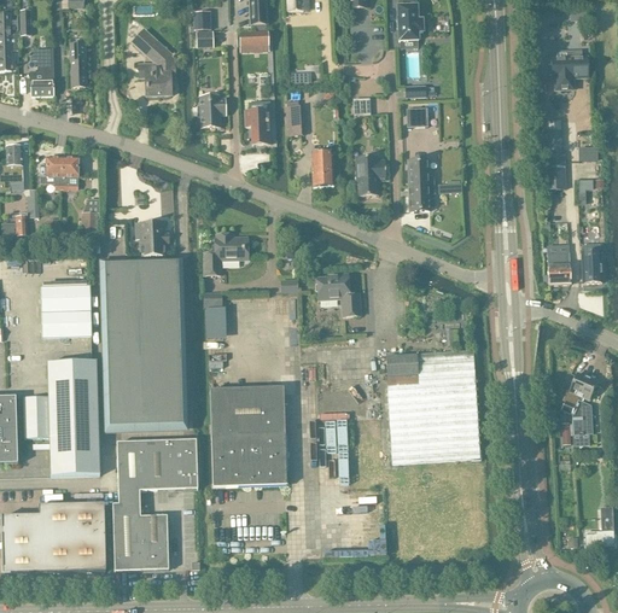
[(249,0),(250,22),(267,22),(264,0),(249,0)]
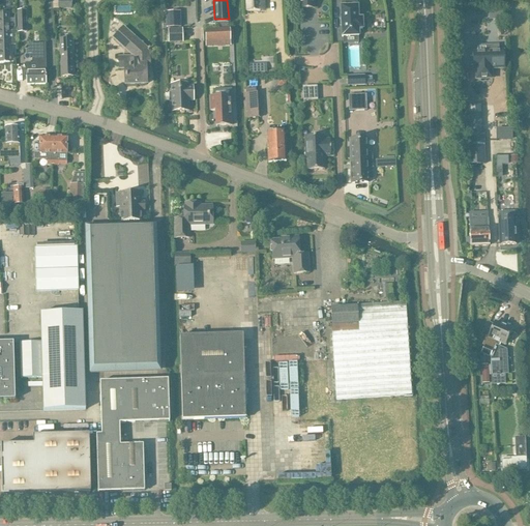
[(357,2),(341,3),(341,13),(341,15),(342,21),(341,21),(342,22),(342,33),(343,33),(343,40),(358,39),(358,32),(358,26),(358,25),(362,25),(361,15),(358,15),(357,15),(357,2)]
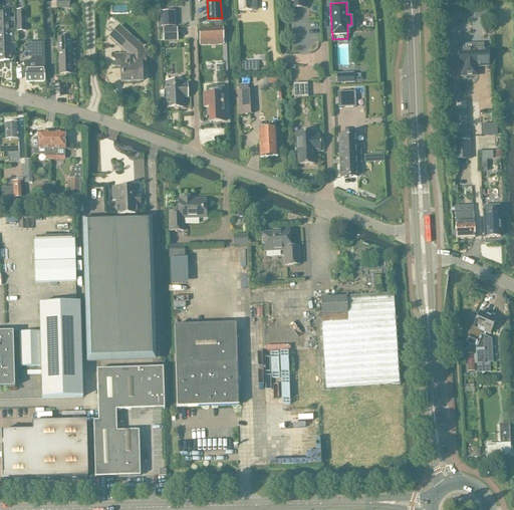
[(24,6),(16,7),(17,17),(17,28),(25,28),(25,17),(25,6),(24,6)]
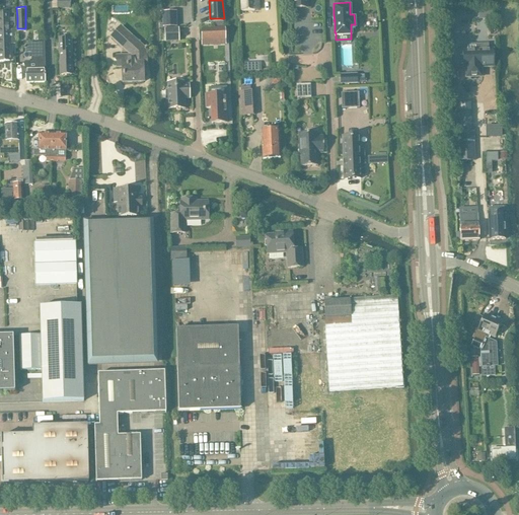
[(0,57),(9,57),(8,41),(15,41),(14,22),(8,23),(8,8),(0,8),(0,57)]
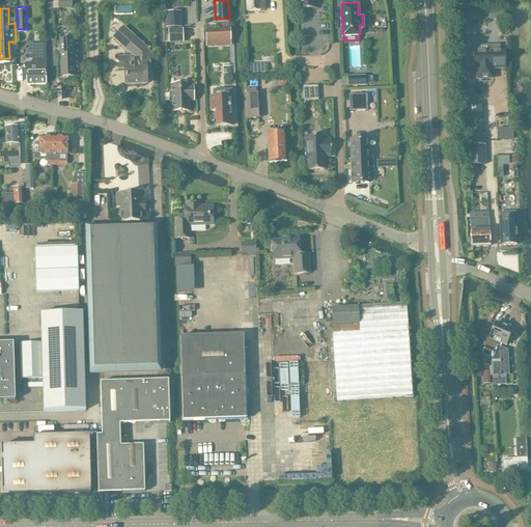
[(166,24),(180,24),(180,8),(166,8),(166,24)]
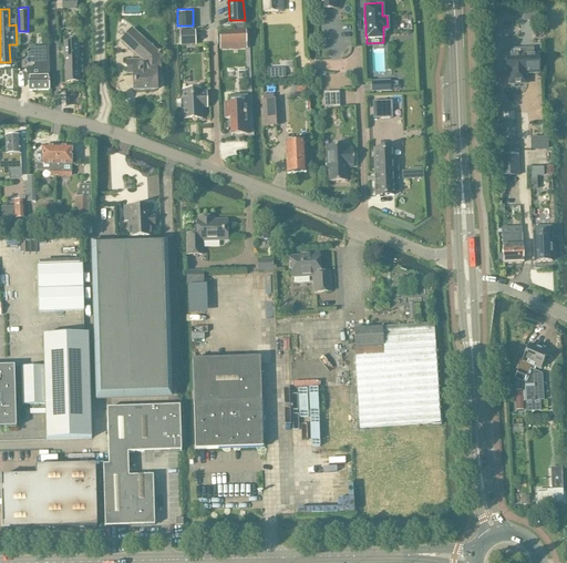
[(523,9),(523,13),(532,12),(533,18),(538,18),(538,9),(523,9)]
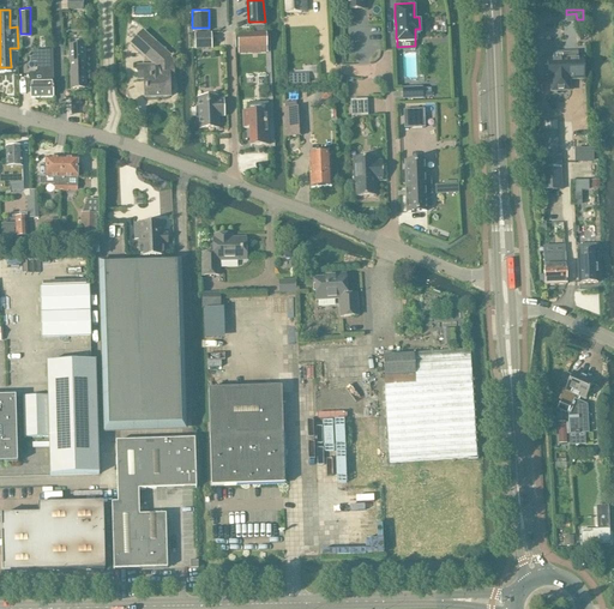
[(173,54),(143,28),(132,40),(155,61),(138,62),(139,76),(144,74),(145,94),(170,94),(169,74),(174,74),(173,54)]
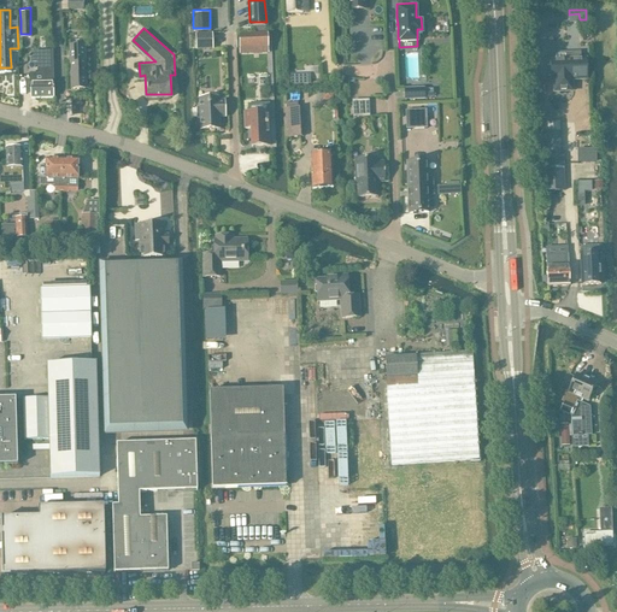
[(197,45),(212,45),(212,29),(197,30),(197,45)]
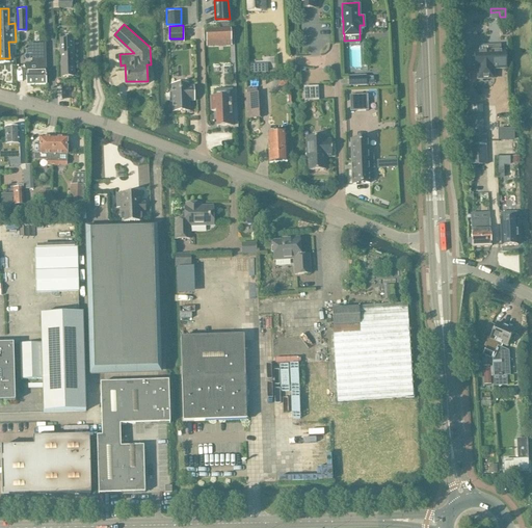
[(217,37),(231,37),(230,25),(217,26),(217,37)]
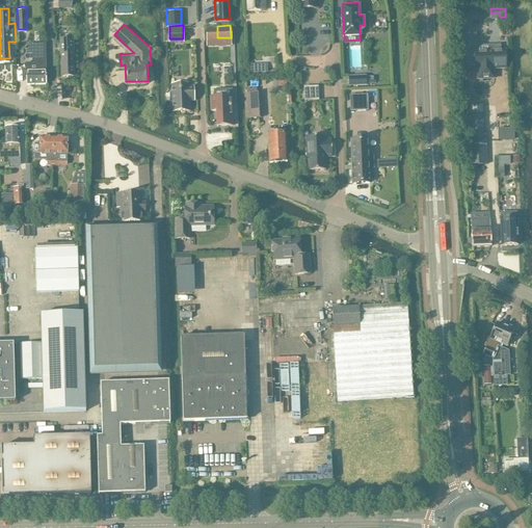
[(74,73),(73,35),(60,35),(61,73),(74,73)]
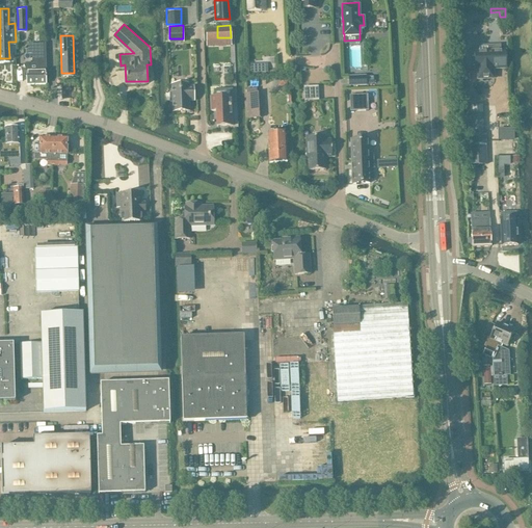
[(26,60),(27,81),(46,80),(45,41),(29,42),(29,49),(32,49),(32,60),(26,60)]
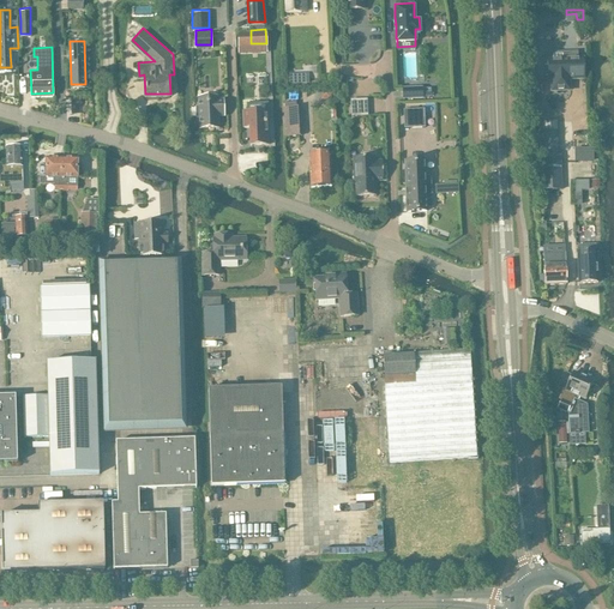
[(583,55),(577,55),(577,48),(567,48),(567,55),(548,56),(548,61),(546,61),(546,71),(548,71),(548,76),(551,76),(552,88),(570,86),(569,76),(583,74),(583,55)]
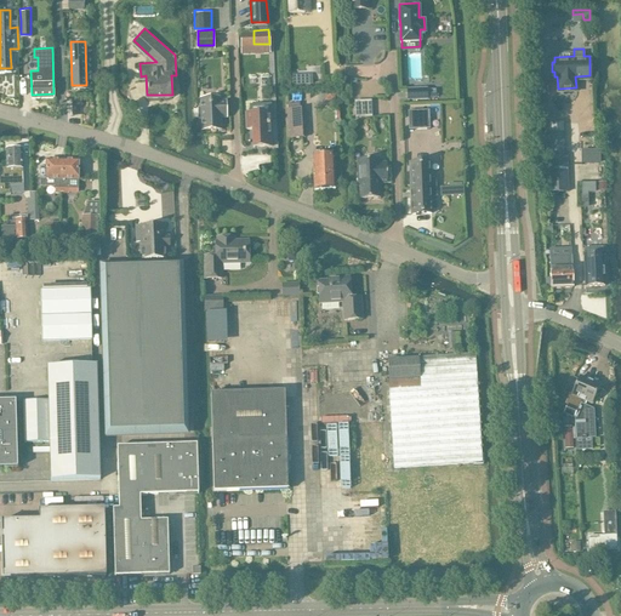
[(427,85),(408,86),(408,96),(427,95),(427,93),(427,86),(427,85)]
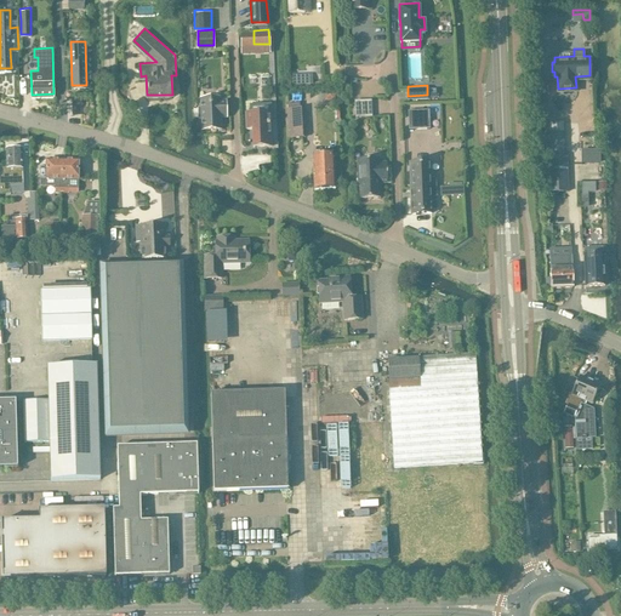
[(325,97),(335,97),(335,86),(325,87),(325,97)]
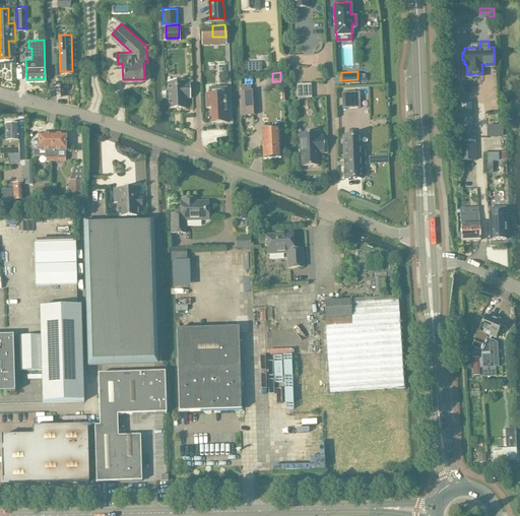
[(169,97),(169,107),(185,106),(185,95),(190,95),(189,81),(184,81),(184,79),(168,80),(168,87),(166,87),(167,97),(169,97)]
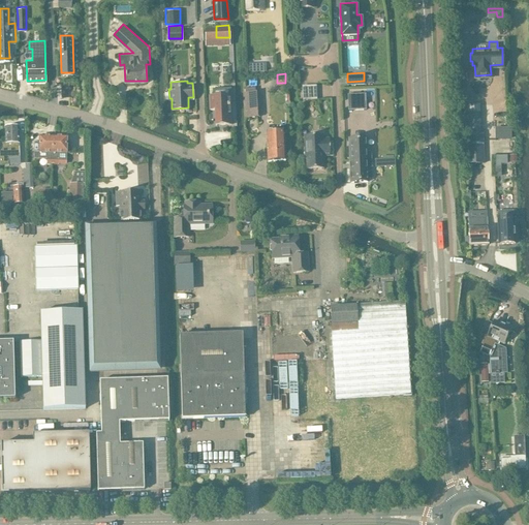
[(316,83),(302,83),(303,96),(316,96),(316,83)]
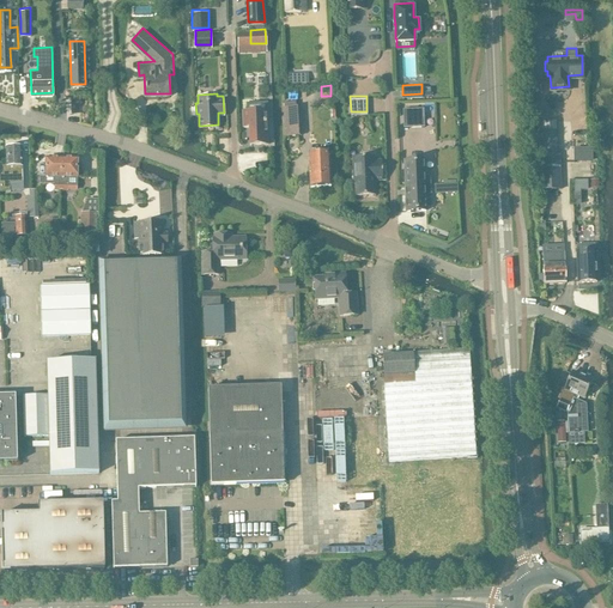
[(283,103),(284,133),(302,132),(299,103),(296,103),(296,97),(284,98),(284,103),(283,103)]
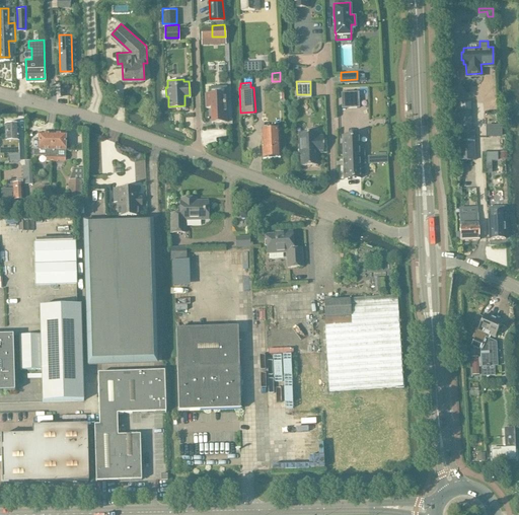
[(341,89),(342,104),(359,104),(358,89),(341,89)]
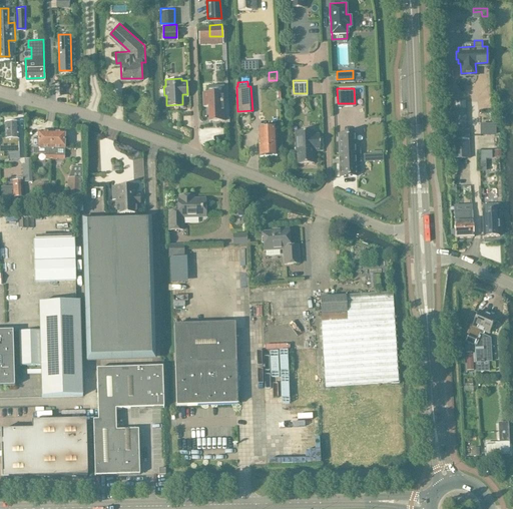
[(223,89),(202,90),(203,103),(208,103),(208,118),(224,117),(223,89)]
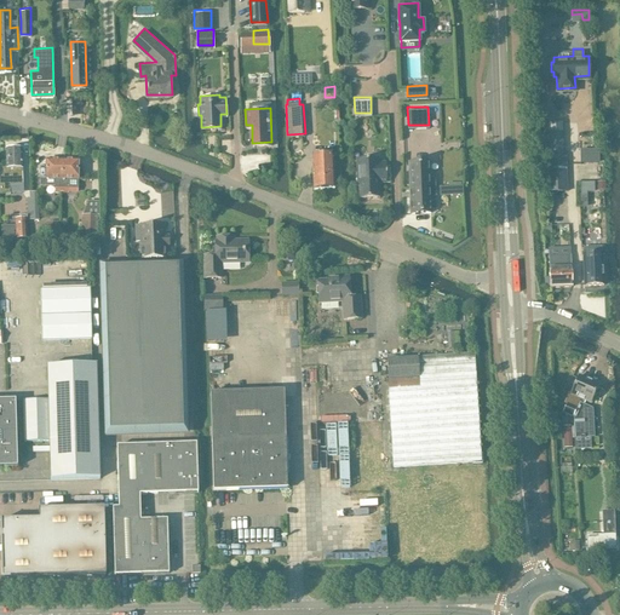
[(561,121),(541,121),(543,153),(546,153),(562,153),(561,121)]
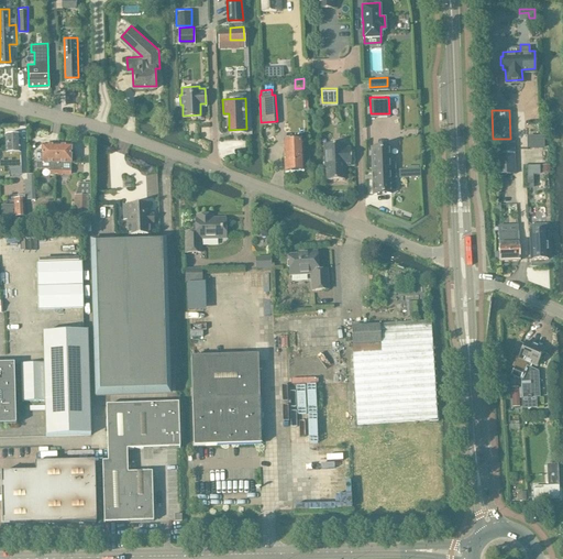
[(1,149),(2,157),(0,156),(0,172),(10,172),(10,164),(21,164),(21,157),(20,131),(6,132),(6,149),(1,149)]
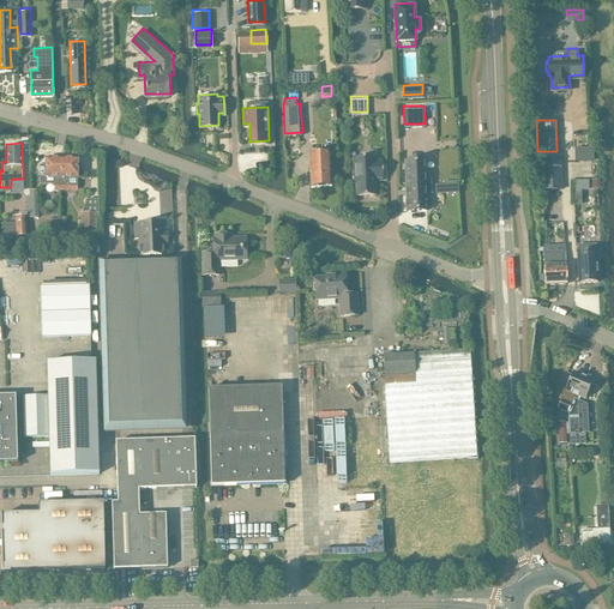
[(594,144),(578,144),(578,157),(594,157),(594,144)]
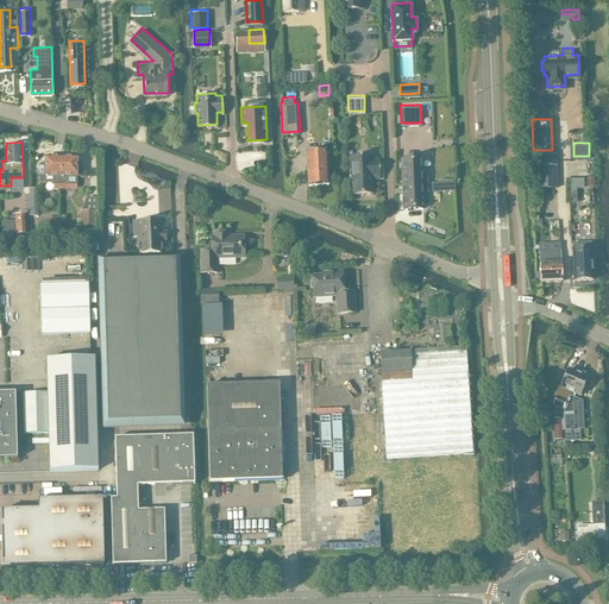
[(327,148),(324,148),(312,148),(306,149),(308,182),(328,181),(327,148)]
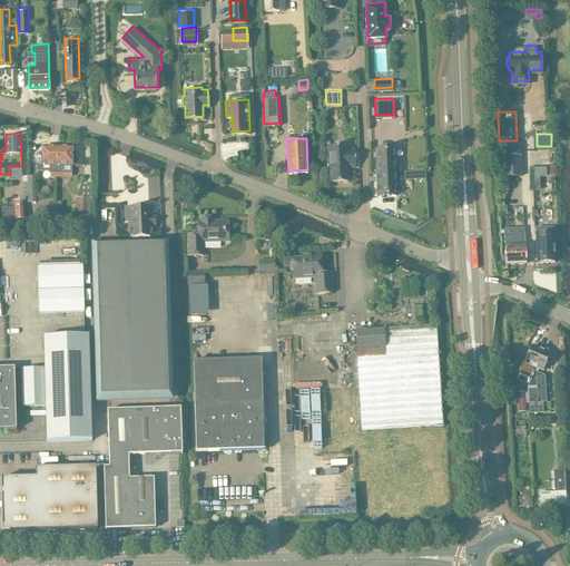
[(504,173),(512,173),(521,172),(520,140),(517,140),(502,140),(504,173)]
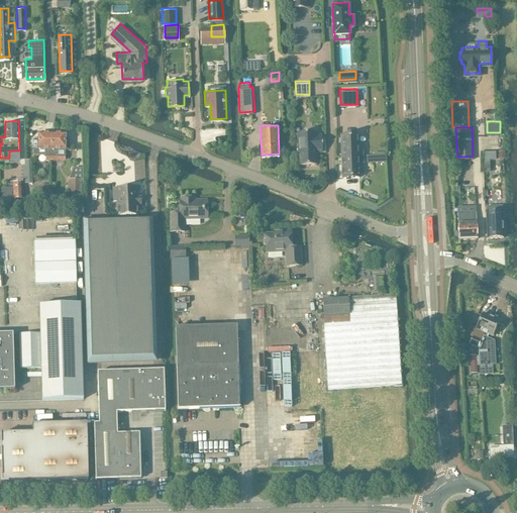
[(38,129),(38,145),(33,145),(33,151),(45,151),(44,158),(50,158),(52,150),(52,145),(52,130),(38,129)]
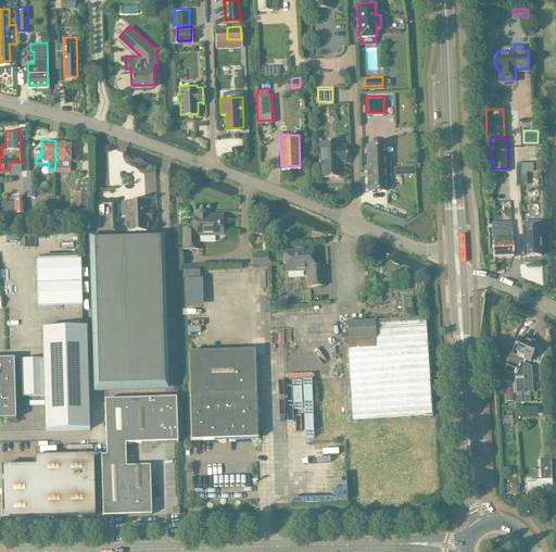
[(319,139),(321,165),(323,165),(323,175),(340,174),(340,163),(339,164),(339,163),(340,161),(340,160),(346,160),(345,142),(339,142),(339,139),(319,139)]
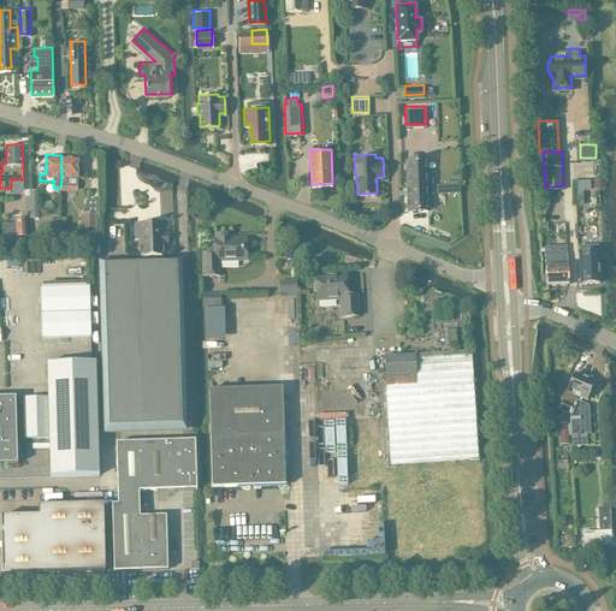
[(60,188),(67,188),(69,175),(77,175),(78,155),(61,155),(61,173),(61,179),(60,188)]
